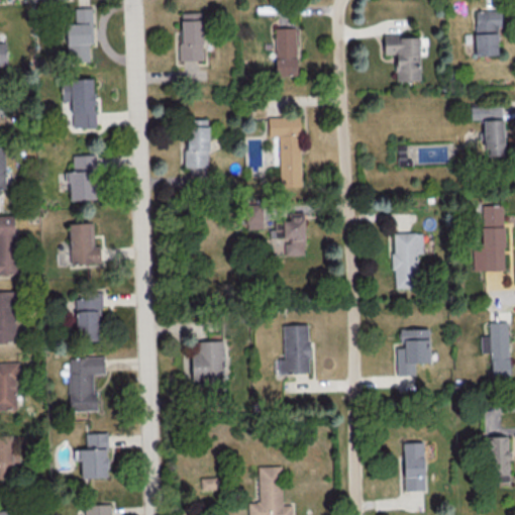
[(93,9),(76,10),(77,25),(68,25),(69,63),(90,63),(90,45),(94,45),(93,9)]
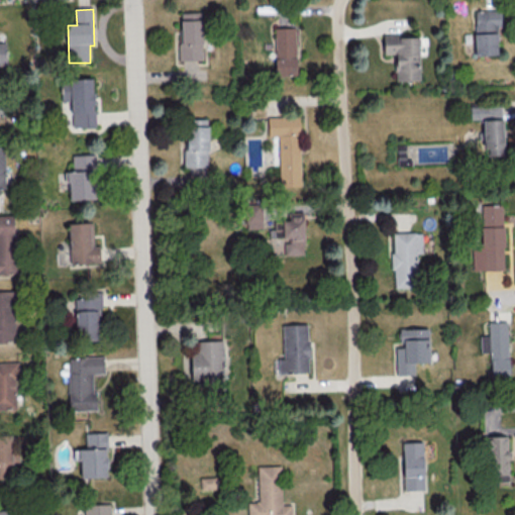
[(499,12),(476,12),(477,57),(500,57),(499,12)]
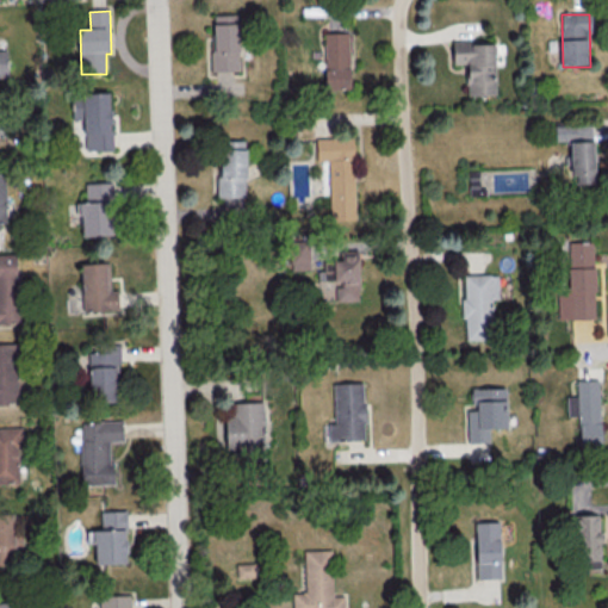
[(241,73),(240,17),(213,17),(215,73),(241,73)]
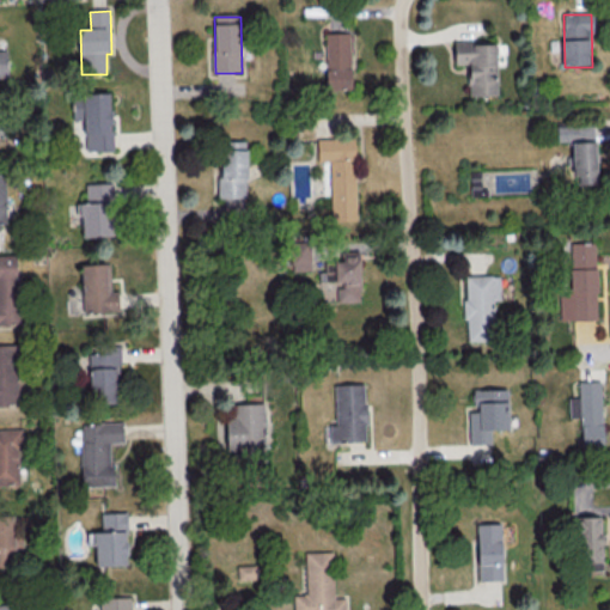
[(352,34),(327,35),(328,92),(353,91),(352,34)]
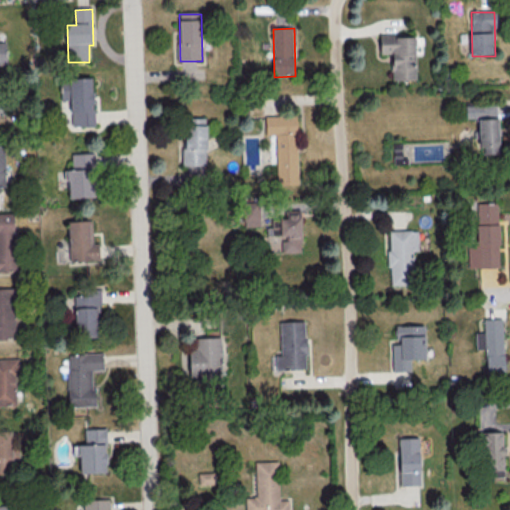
[(381,37),(381,55),(393,55),(393,81),(417,81),(416,37),(381,37)]
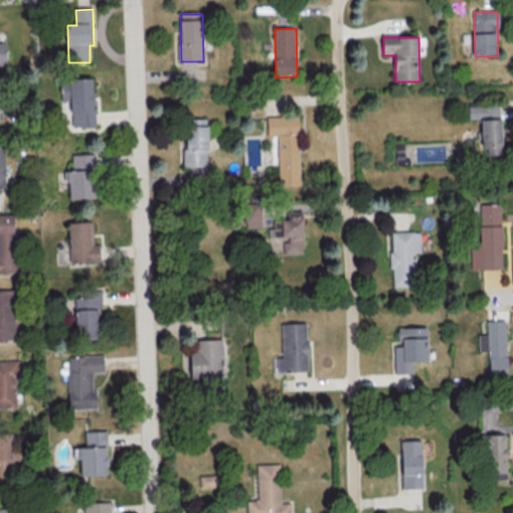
[(0,65),(8,65),(7,44),(0,44),(0,65)]
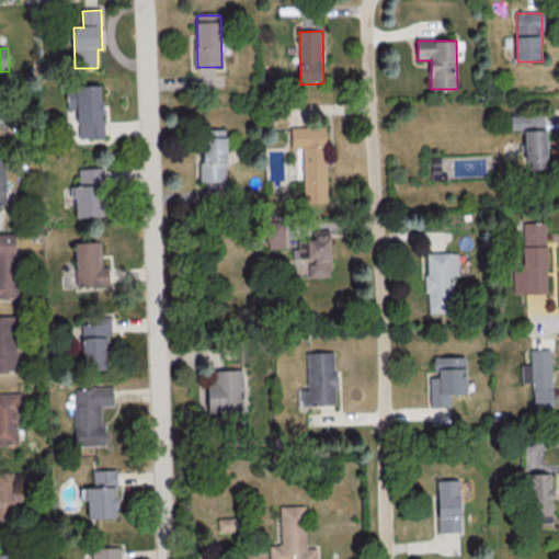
[(79,140),(104,140),(103,88),(68,88),(68,112),(79,111),(79,140)]
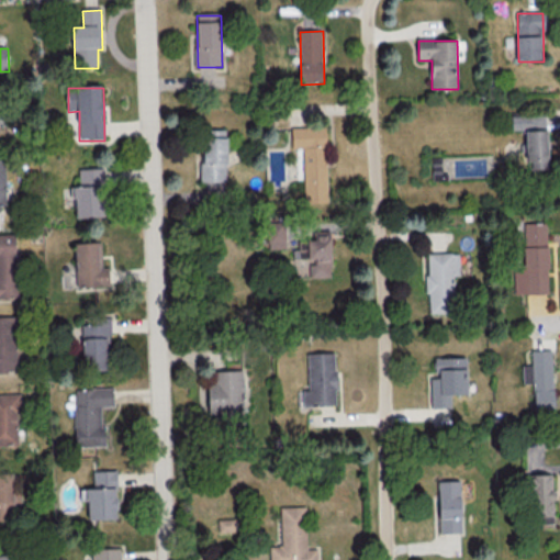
[(527,132),(528,171),(549,171),(548,116),(513,118),(514,132),(527,132)]
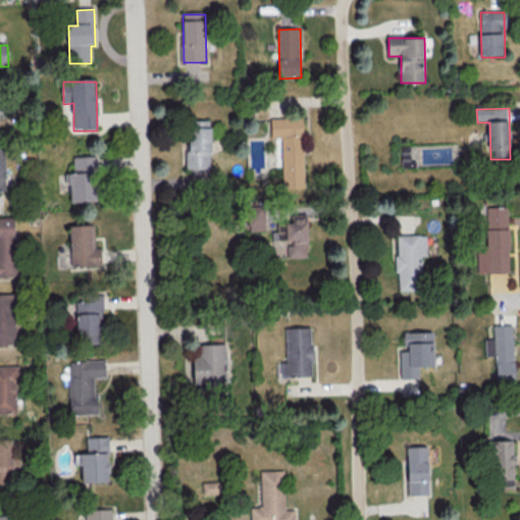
[(271,119),(272,139),(282,139),(283,191),(305,190),(304,118),(271,119)]
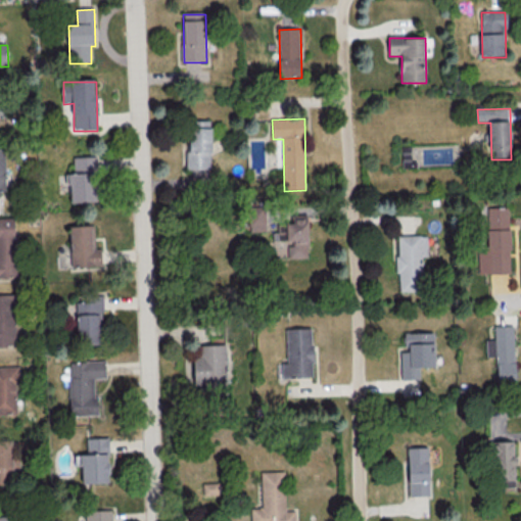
[(189,171),(211,171),(212,123),(190,122),(189,171)]
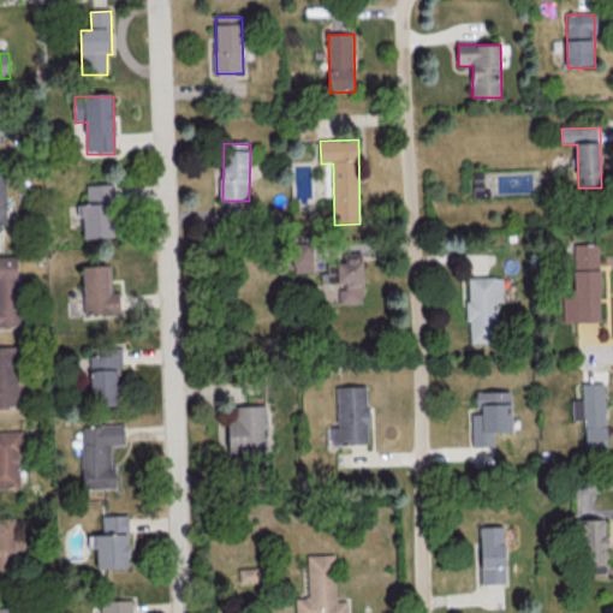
[(475,200),(487,200),(487,174),(474,174),(475,200)]
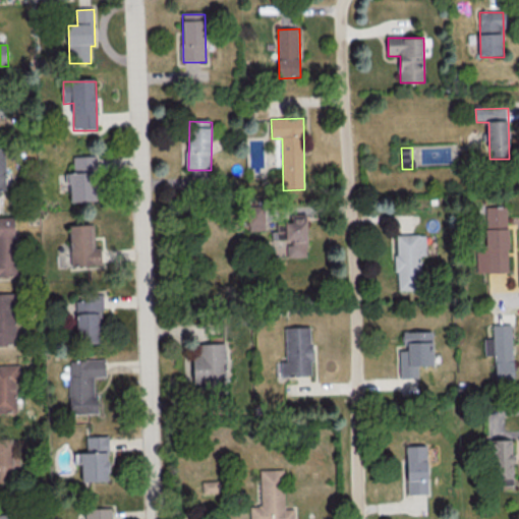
[(74,158),(74,174),(69,174),(70,203),(99,202),(97,157),(74,158)]
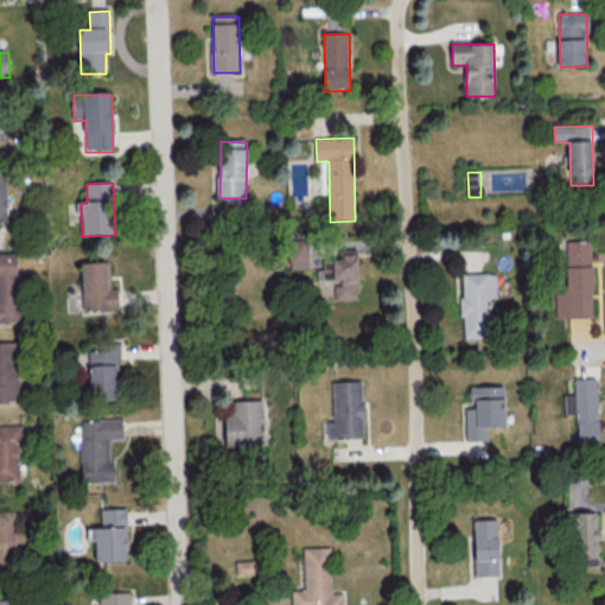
[(291,271),(310,271),(310,241),(291,242),(291,271)]
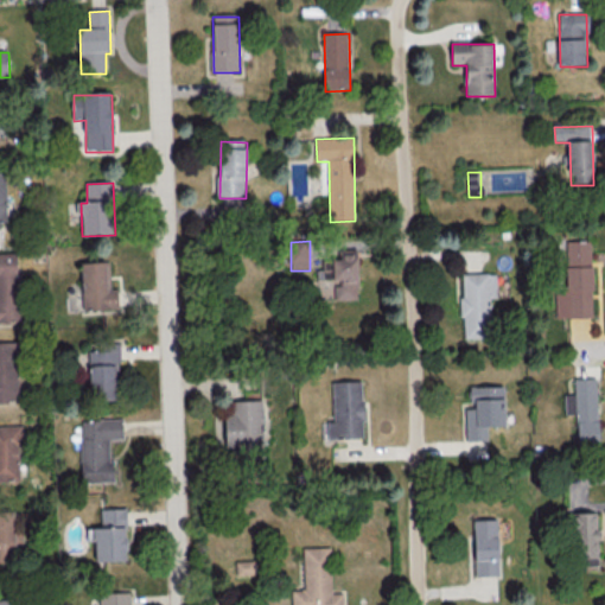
[(567,290),(556,291),(556,319),(593,319),(592,242),(566,242),(567,290)]
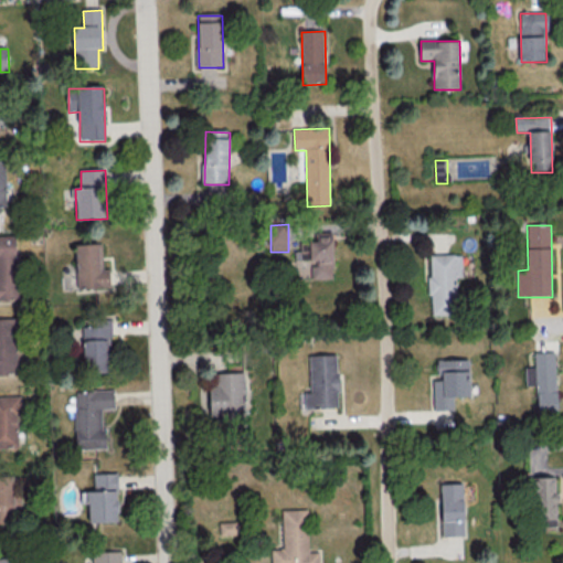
[(312,280),(335,280),(333,233),(317,234),(318,244),(301,244),(303,262),(311,261),(312,280)]
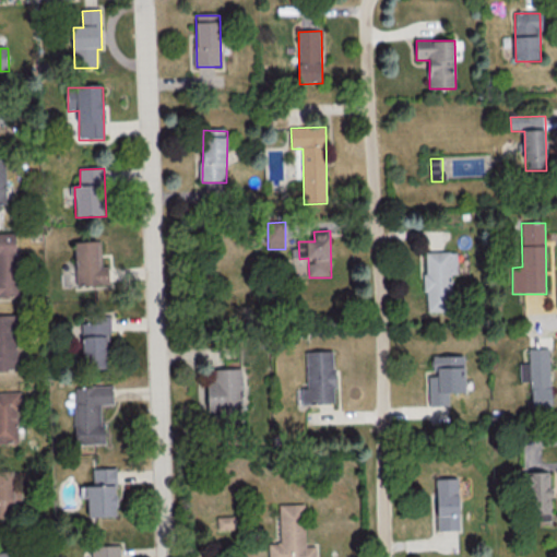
[(0,234),(0,298),(19,298),(18,234),(0,234)]
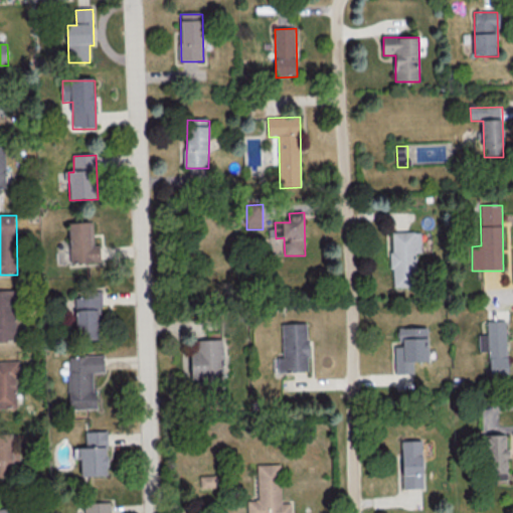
[(94,223),(69,224),(71,264),(102,263),(101,245),(95,245),(94,223)]
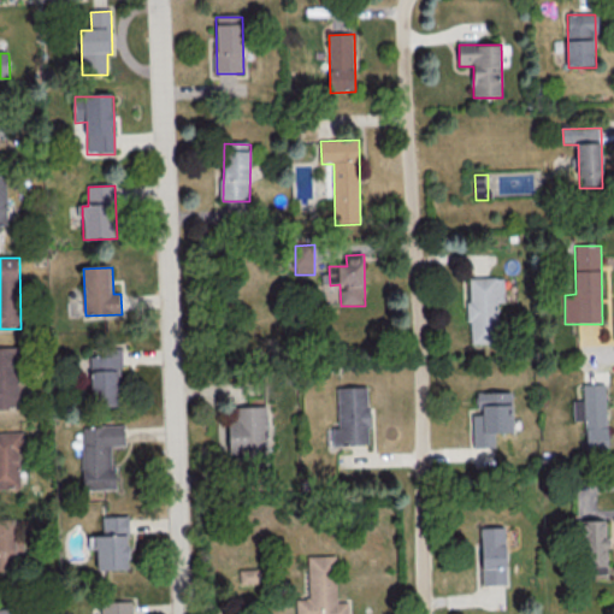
[(468,281),(471,346),(499,344),(497,305),(506,305),(505,279),(468,281)]
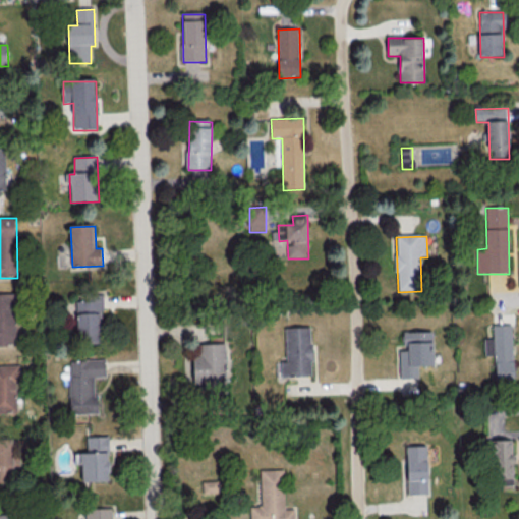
[(0,294),(0,346),(17,346),(16,294),(0,294)]
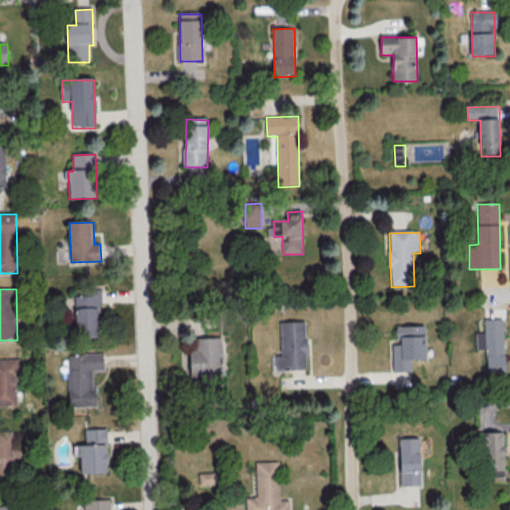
[(77,339),(101,338),(100,293),(76,293),(77,339)]
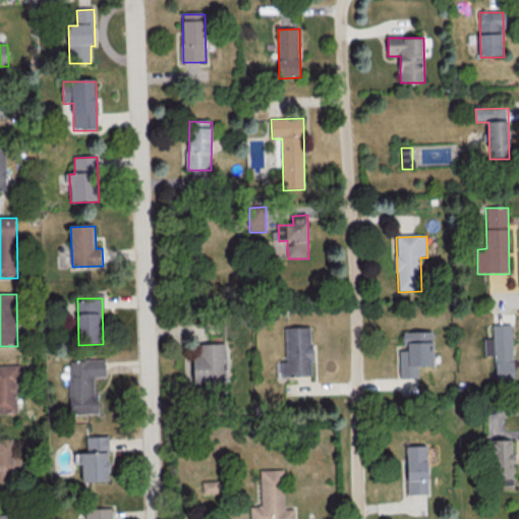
[(513,326),(494,326),(494,340),(485,340),(485,356),(496,356),(497,383),(514,382),(513,326)]
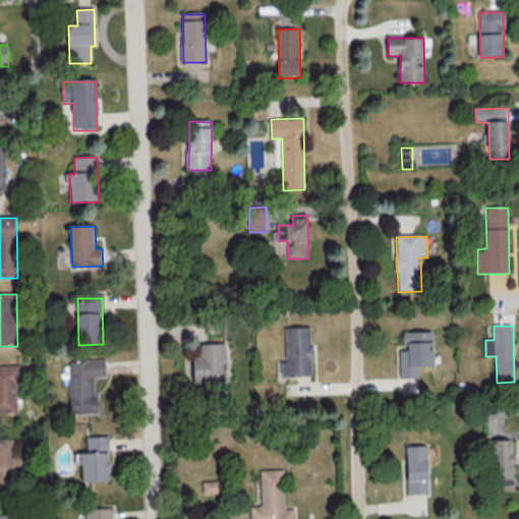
[(312,377),(311,329),(286,329),(287,362),(281,362),(282,378),(312,377)]
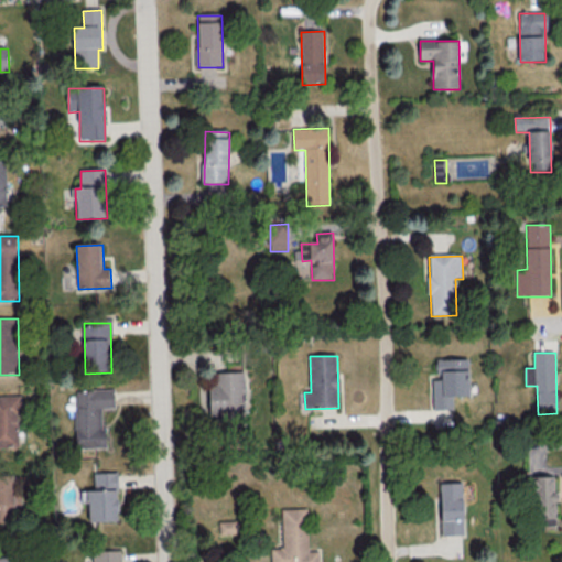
[(438,360),(439,378),(433,378),(434,411),(454,410),(454,397),(469,397),(468,359),(438,360)]
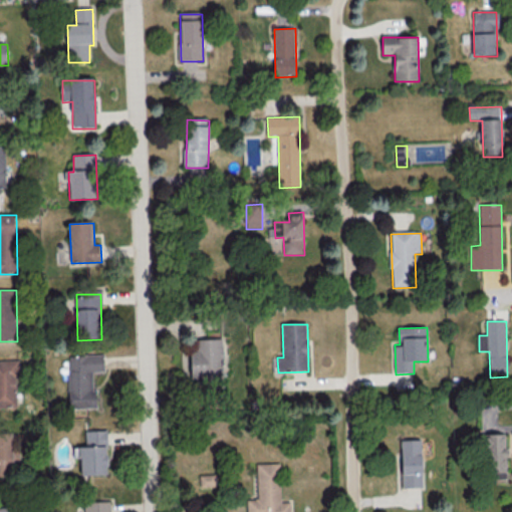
[(193,381),(224,380),(223,340),(191,340),(193,381)]
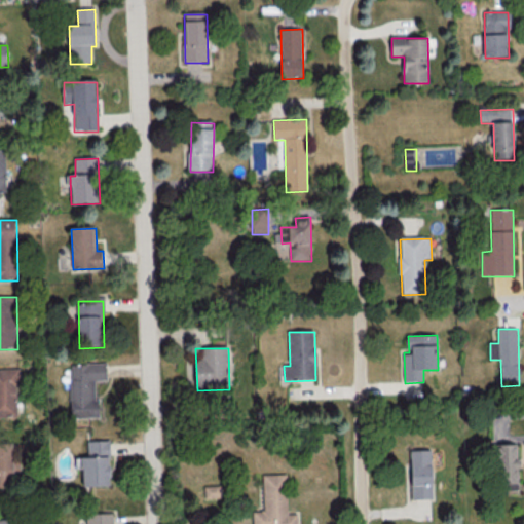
[(102,419),(102,401),(96,401),(96,382),(107,381),(107,364),(70,365),(72,419),(102,419)]
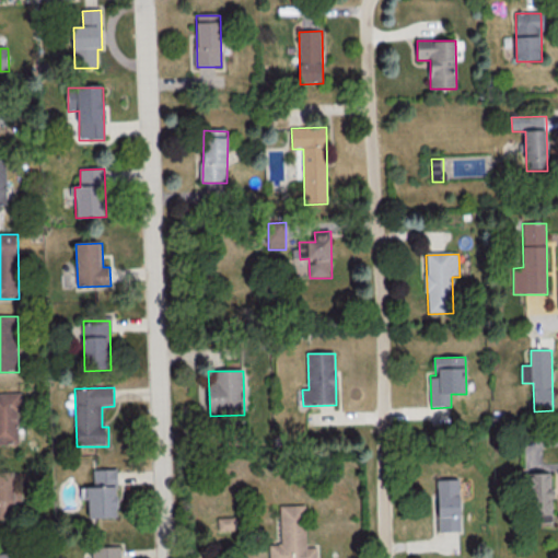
[(0,394),(0,445),(21,445),(20,394),(0,394)]
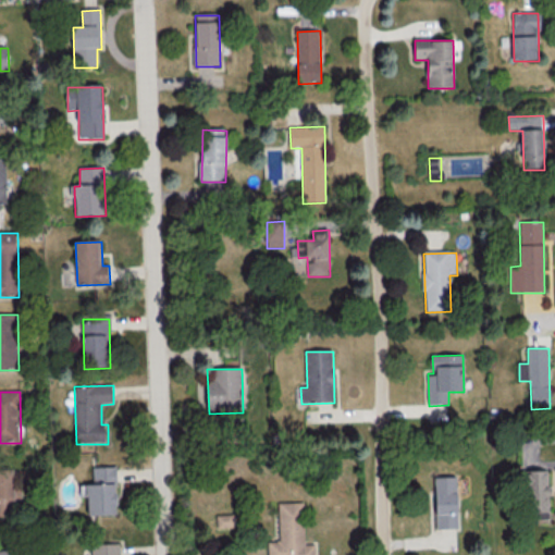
[(0,517),(14,518),(14,502),(25,502),(25,472),(15,472),(15,468),(0,468),(0,517)]
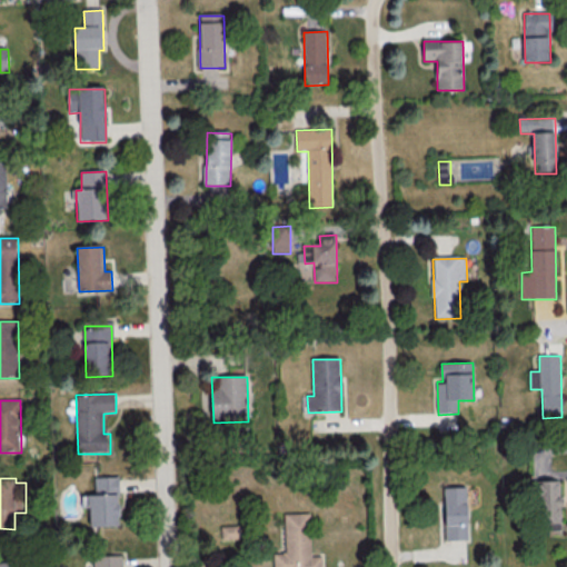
[(119,478),(95,478),(96,496),(82,497),(83,508),(90,508),(90,528),(120,527),(119,478)]
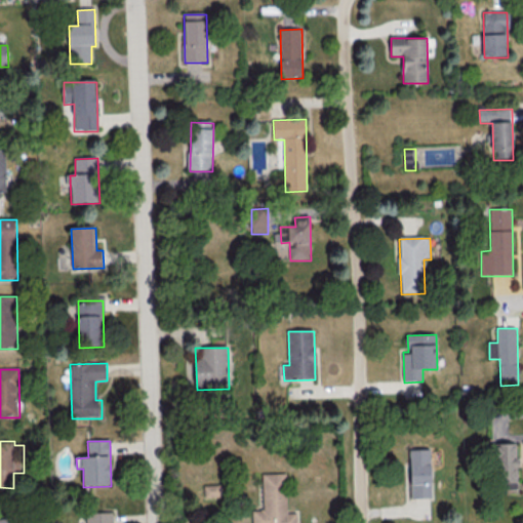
[(518,490),(517,444),(497,445),(498,491),(518,490)]
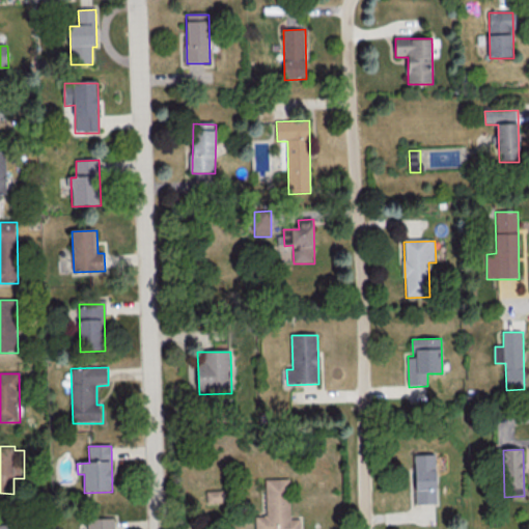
[(436,455),(415,456),(416,505),(437,504),(436,455)]
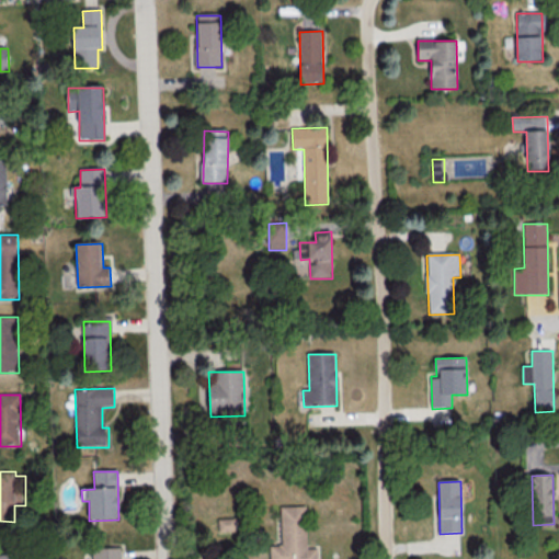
[(282,508),(283,547),(271,547),(271,558),(318,558),(318,549),(308,550),(307,508),(282,508)]
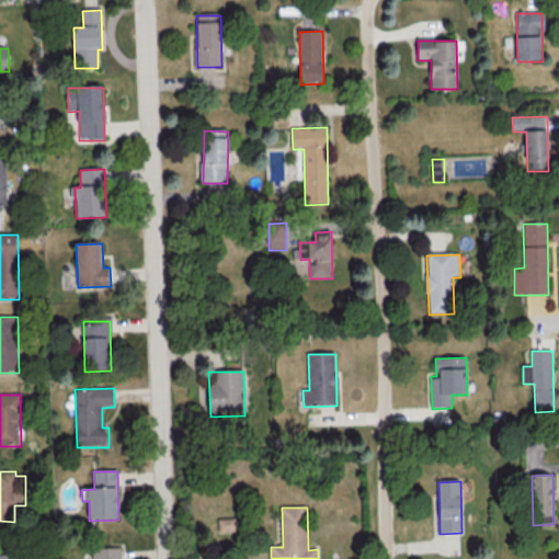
[(120,558),(120,549),(93,549),(93,558),(120,558)]
